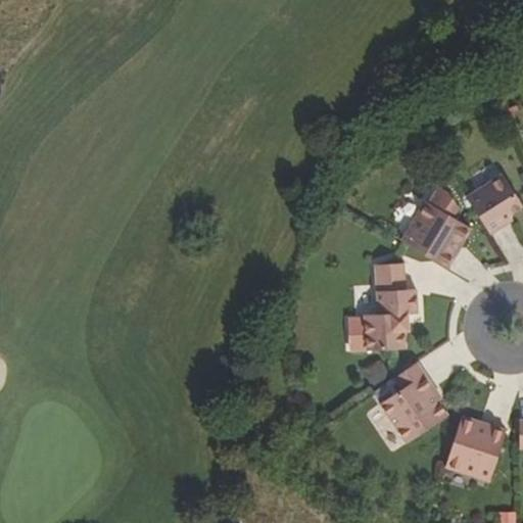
[(466,196),(489,233),(512,219),(509,214),(522,205),(502,174),(466,196)]
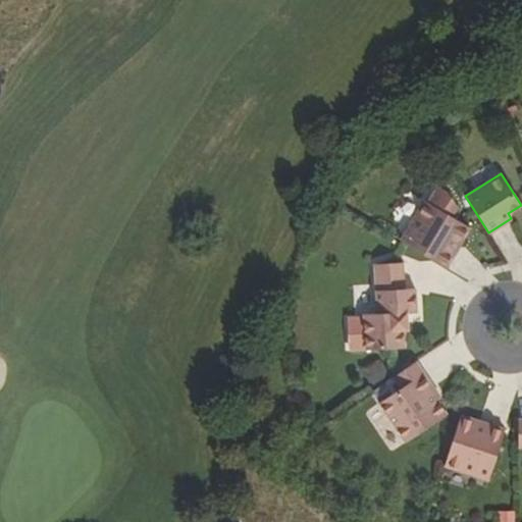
[(425,202),(401,242),(447,268),(470,228),(451,217),(457,206),(447,193),(438,188),(429,204),(425,202)]
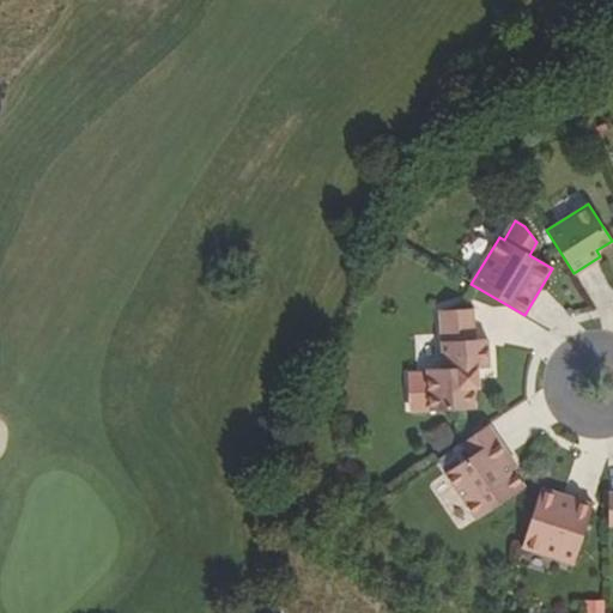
[(474,309),(443,311),(448,369),(413,371),(417,412),(479,407),(477,386),(481,386),(480,368),(492,366),(490,339),(477,340),(474,309)]
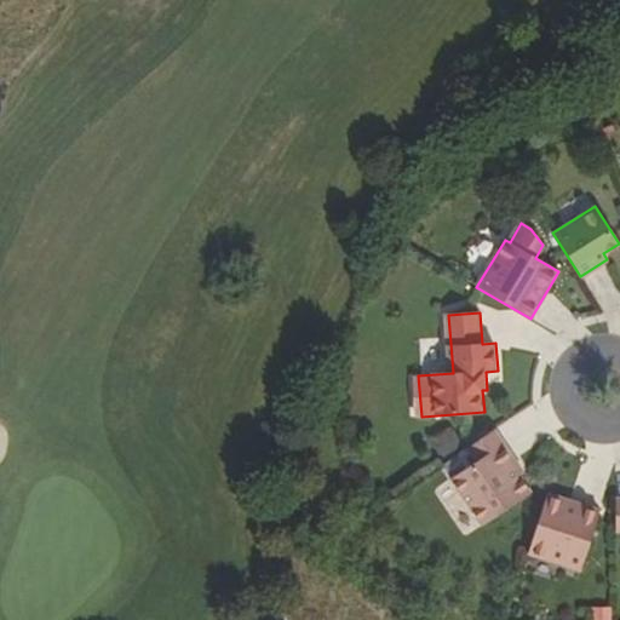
[(517,459),(497,429),(469,447),(478,460),(452,478),(483,524),(533,492),(512,461),(517,459)]
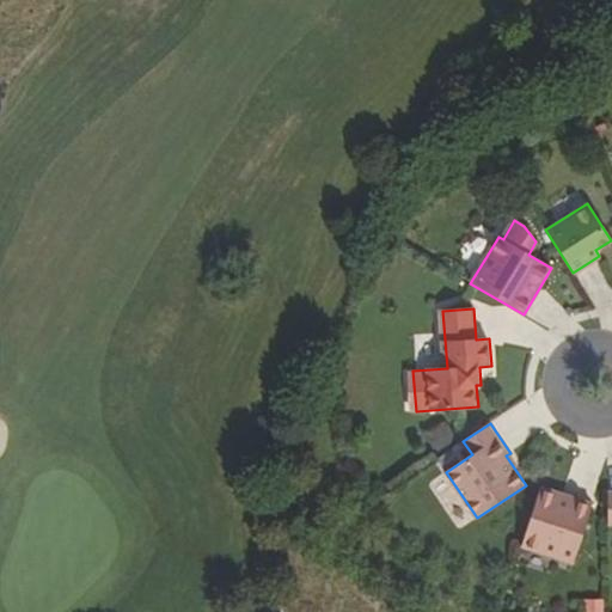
[(540,488),(521,546),(573,563),(592,505),(540,488)]
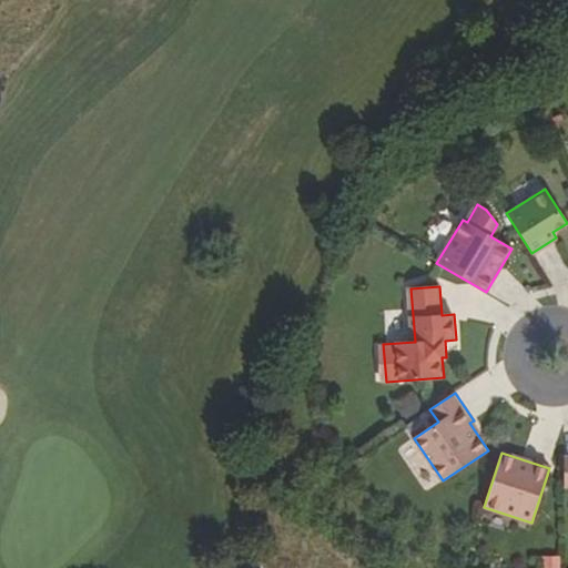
All buildings are outlined.
